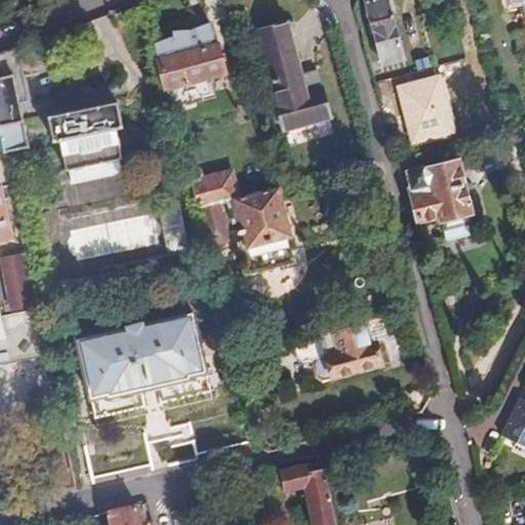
[(387,0),(377,0),(365,3),(381,66),(403,61),(387,0)]
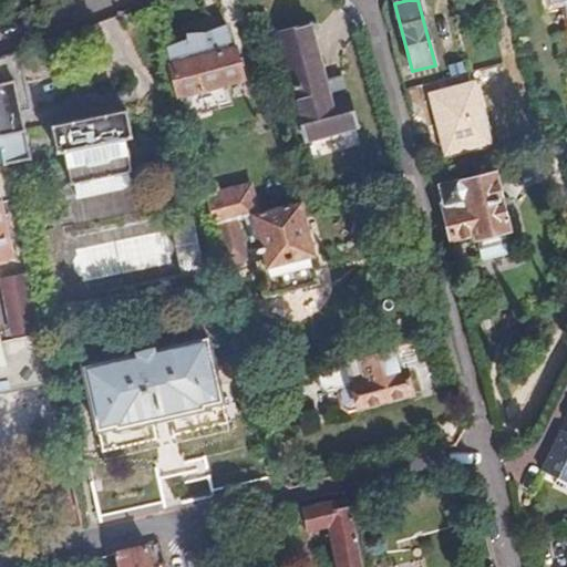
[(566,0),(545,0),(549,14),(566,10),(566,14),(566,0)]
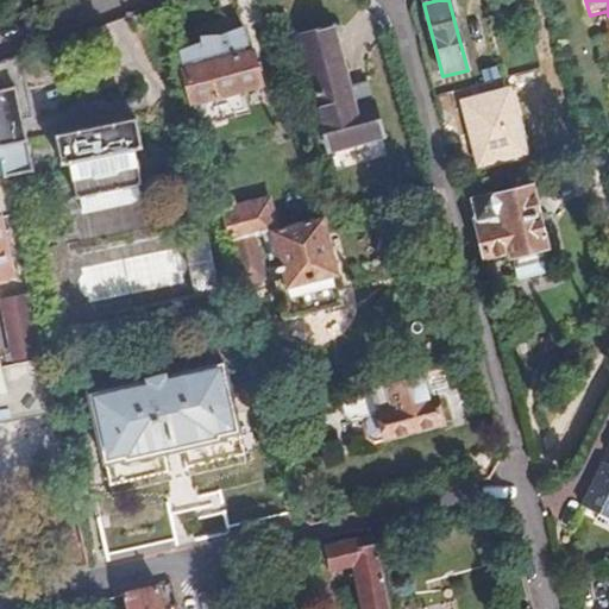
[(330,20),(296,29),(325,142),(378,129),(370,96),(350,101),(330,20)]
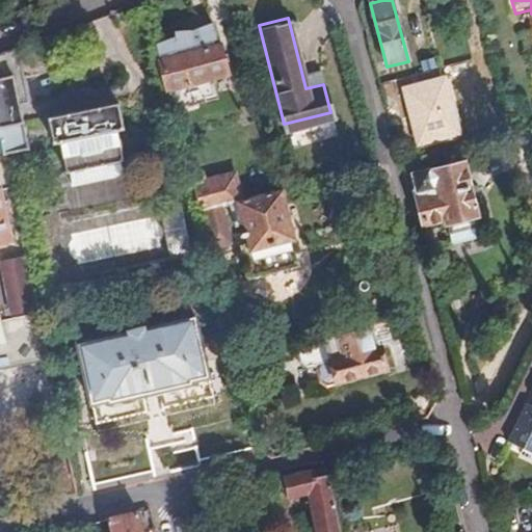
[(165,46),(157,48),(166,86),(224,72),(216,41),(167,52),(165,46)]
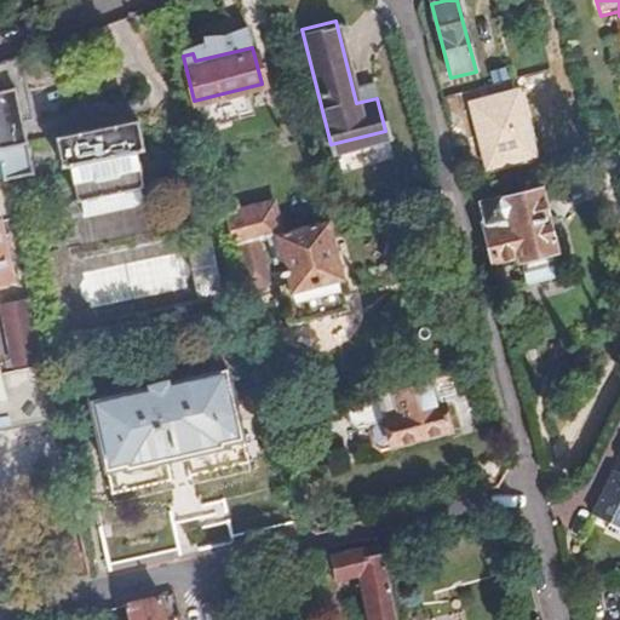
[(10,58),(0,62),(0,154),(5,181),(34,174),(17,95),(10,58)]
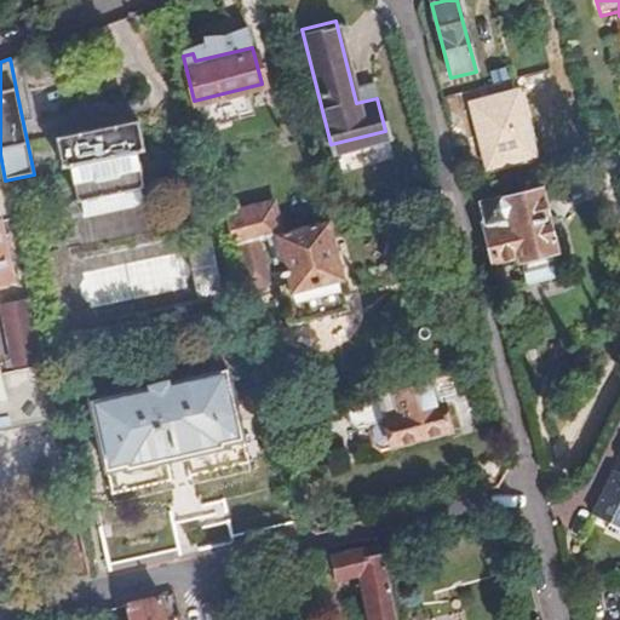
[(512,95),(470,105),(484,162),(528,153),(512,95)]
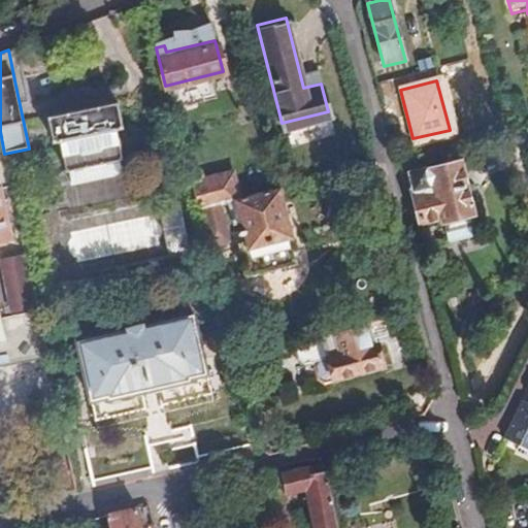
[(124,127),(119,103),(48,121),(54,143),(60,142),(66,169),(87,165),(88,170),(107,166),(106,161),(126,156),(119,128),(124,127)]
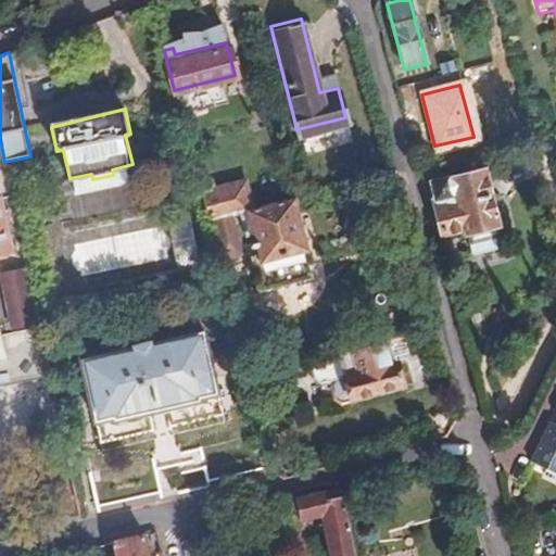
[(451,178),(431,182),(437,201),(434,201),(442,234),(465,228),(466,234),(475,232),(476,237),(493,232),(492,227),(498,225),(484,172),(451,180),(451,178)]
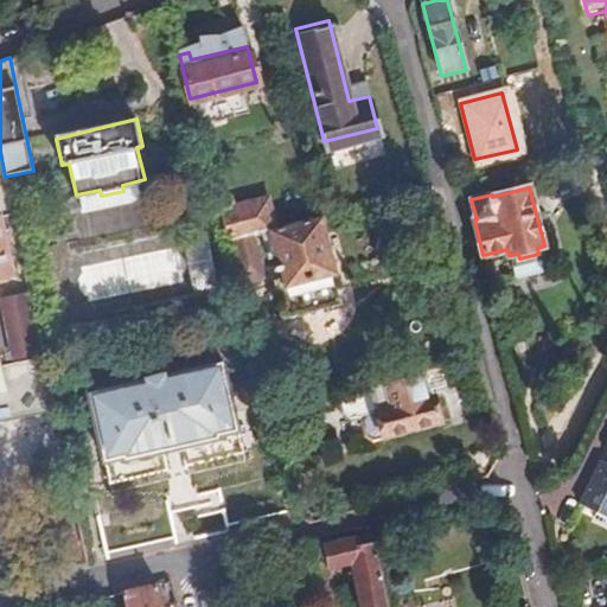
[(198,189),(51,219),(71,317),(218,286),(198,189)]
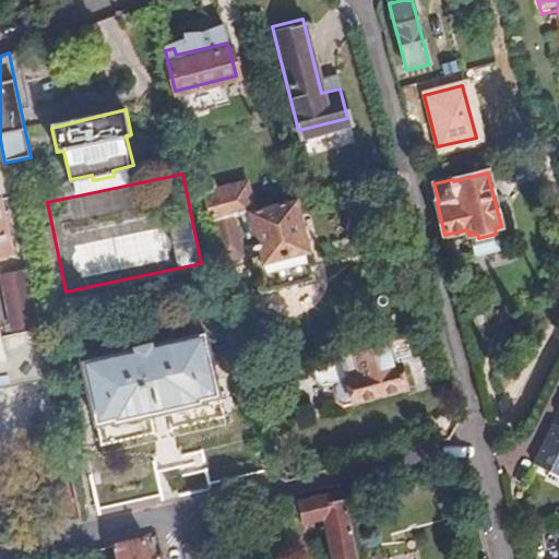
[(242,180),(201,190),(207,217),(247,209),(249,207),(242,180)]
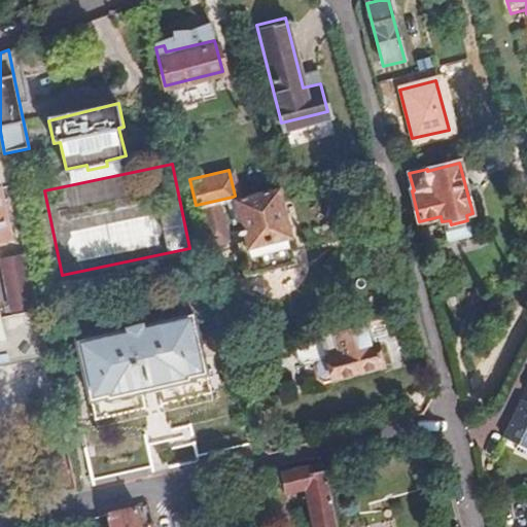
[(277,186),(235,196),(233,197),(246,246),(237,248),(242,274),(292,262),(286,237),(345,223),(337,186),(280,199),(277,186)]
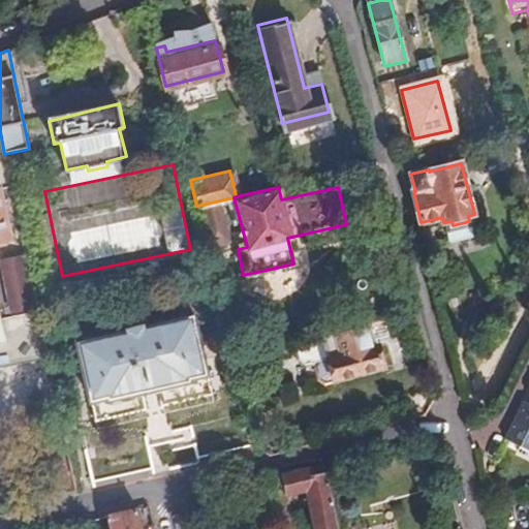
[(439,228),(442,254),(471,250),(468,224),(439,228)]
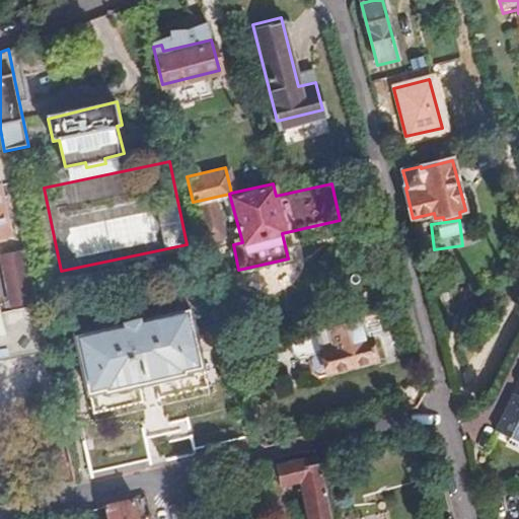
[(183,286),(69,309),(86,388),(136,378),(133,361),(146,359),(150,375),(201,365),(183,286)]
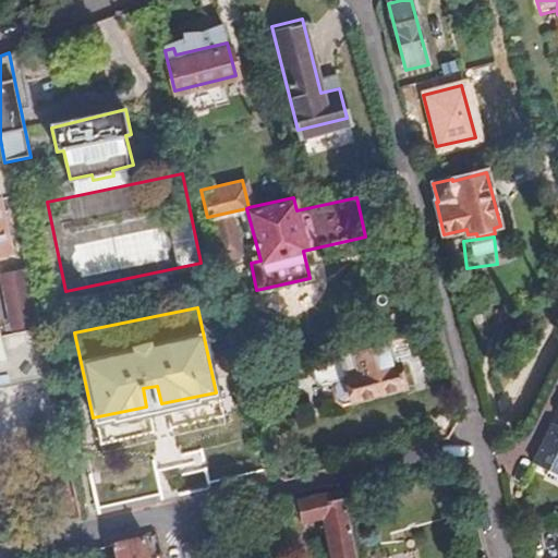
[(392,342),(360,351),(367,376),(339,384),(343,400),(356,402),(410,389),(403,366),(399,368),(392,342)]
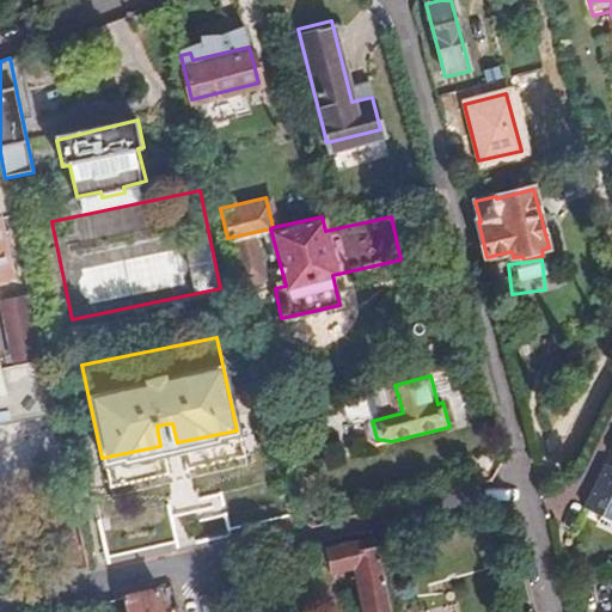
[(160,447),(163,467),(226,461),(225,441),(160,447)]
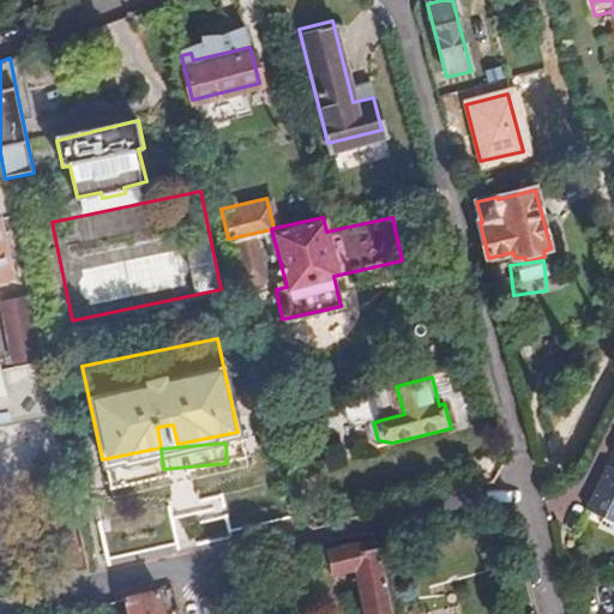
[(613,459),(613,461),(612,461),(611,461),(609,461),(589,501),(605,509),(613,513),(613,459)]
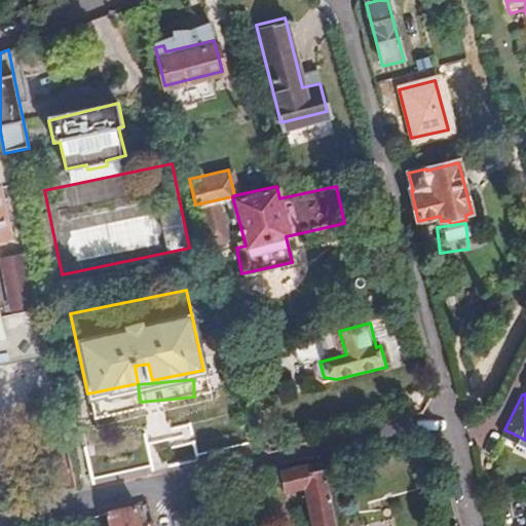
[(258,450),(250,417),(189,429),(195,463),(258,450)]
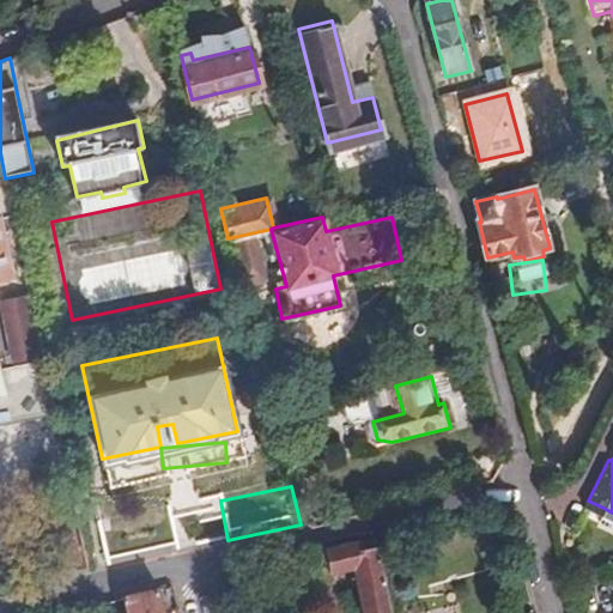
[(612,513),(604,508),(600,514),(612,520),(612,513)]
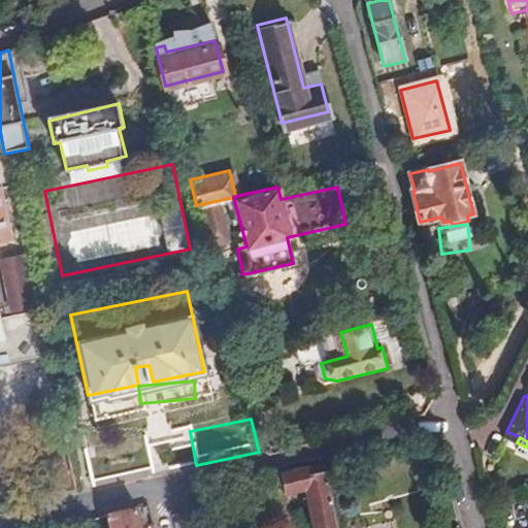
[(84,453),(90,487),(154,473),(145,440),(84,453)]
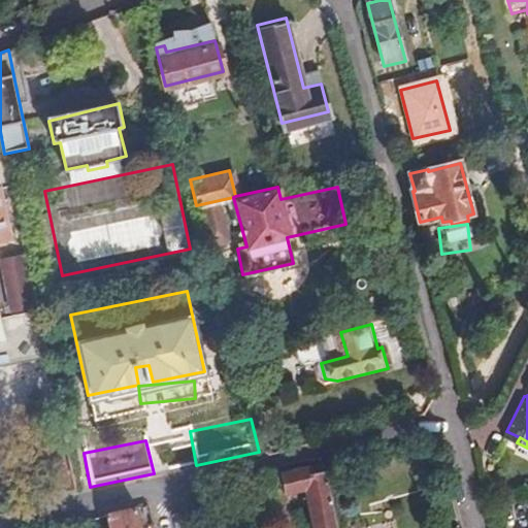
[(336,527),(324,464),(281,474),(284,490),(303,486),(312,527),(336,527)]
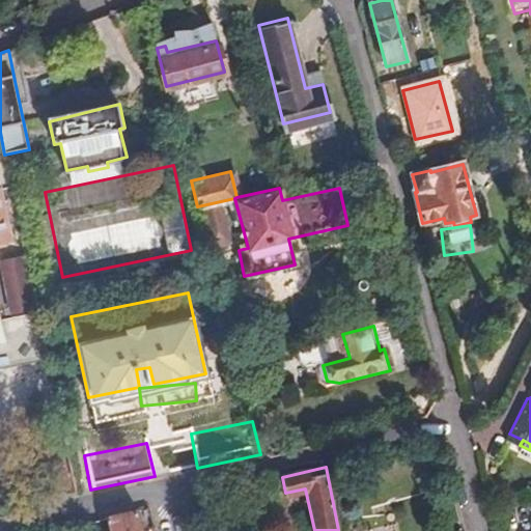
[(136,530),(133,513),(103,520),(105,530),(136,530)]
